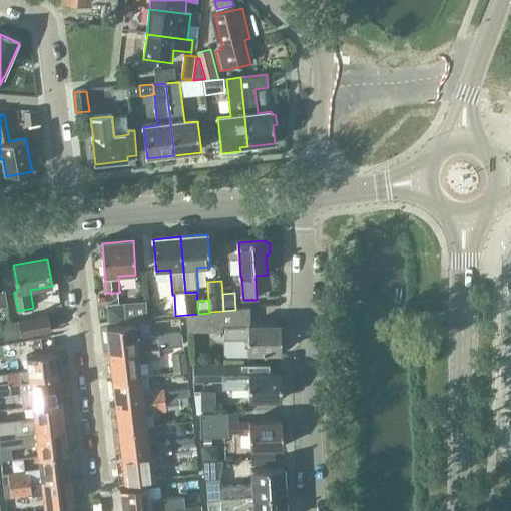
[(125,305),(108,307),(110,324),(127,322),(125,305)]
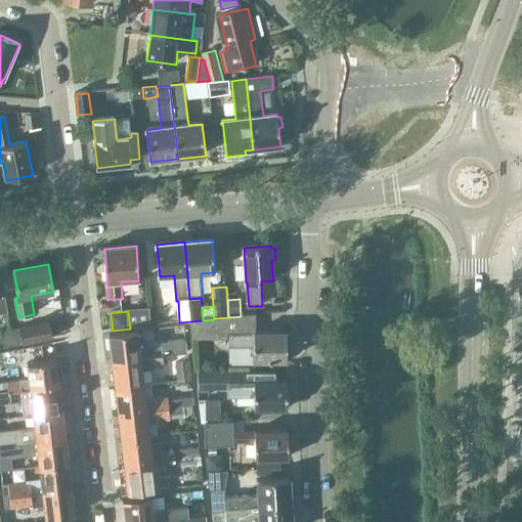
[(203,320),(190,321),(192,339),(229,339),(229,348),(255,348),(255,361),(288,361),(288,333),(256,333),(256,315),(241,316),(228,317),(214,318),(214,319),(203,320)]
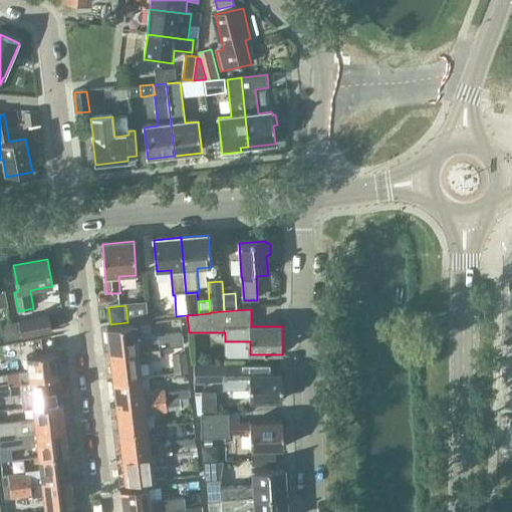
[(49,316),(11,324),(14,340),(23,338),(52,333),(49,316)]
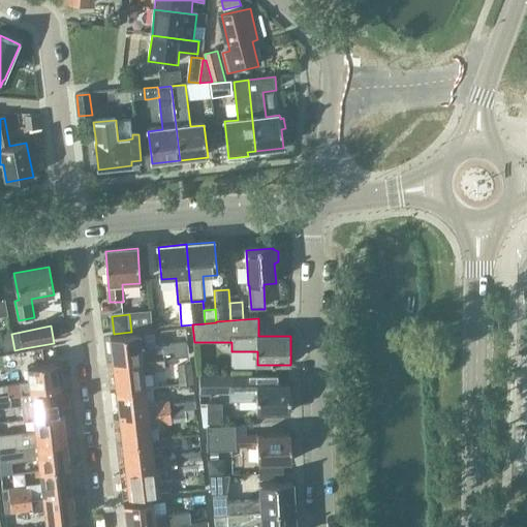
[(14,350),(11,334),(1,336),(4,352),(14,350)]
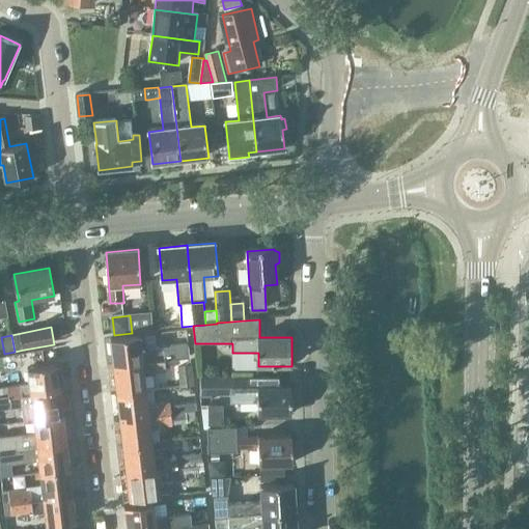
[(140,337),(111,340),(114,367),(166,361),(191,358),(189,345),(142,351),(140,337)]
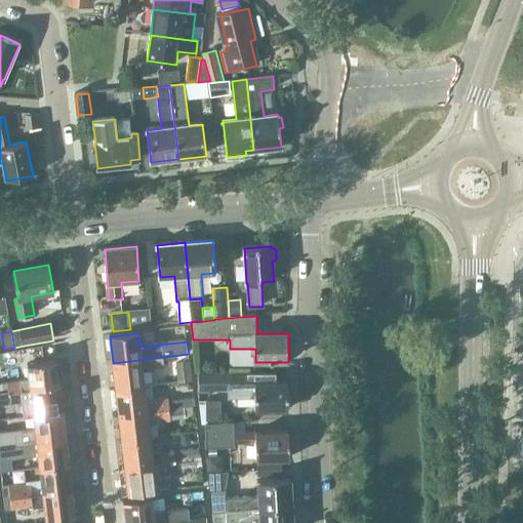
[(164,357),(113,363),(116,391),(145,388),(144,372),(153,371),(153,369),(165,367),(164,357)]
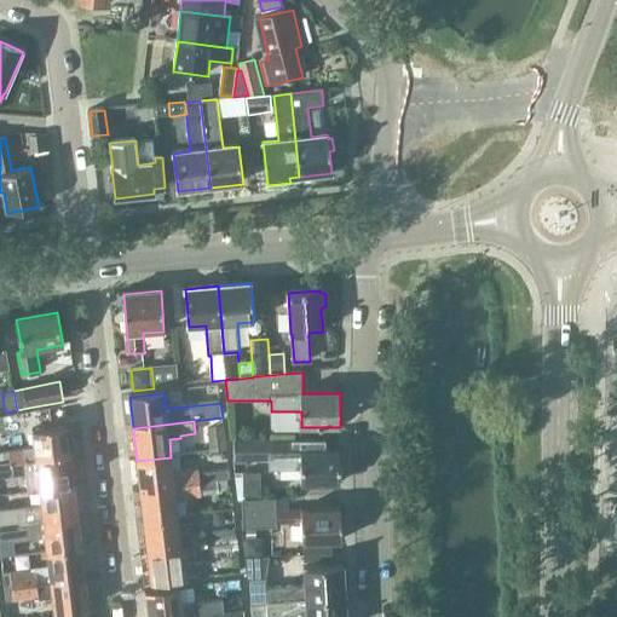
[(226,451),(224,425),(207,426),(209,453),(226,451)]
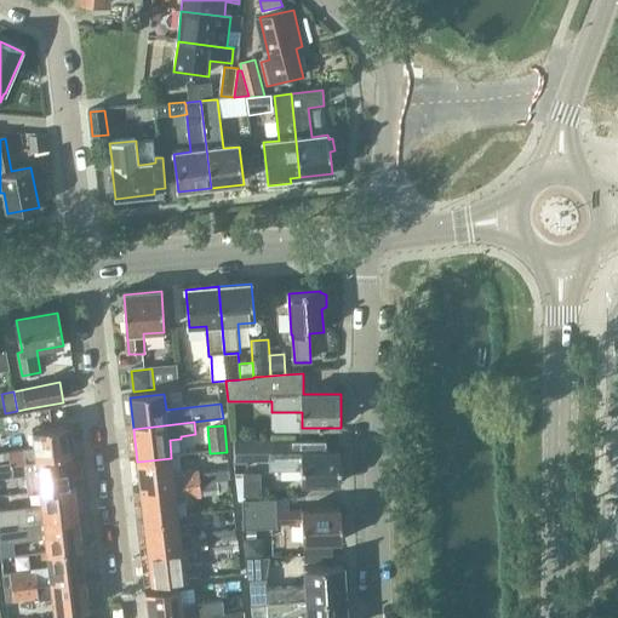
[(24,452),(10,453),(10,455),(11,465),(72,458),(69,444),(73,442),(72,433),(68,433),(68,428),(33,431),(35,448),(24,450),(24,452)]
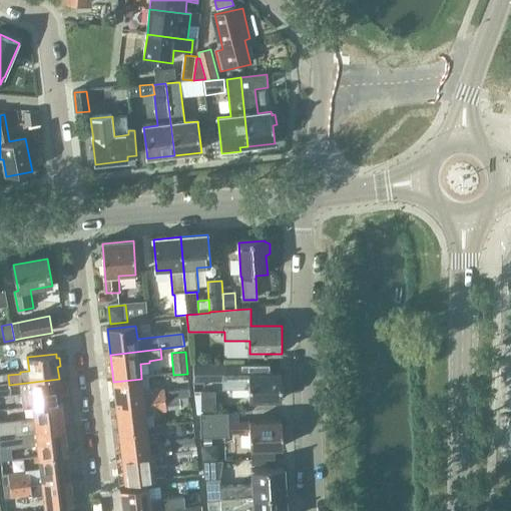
[(226,365),(194,364),(194,383),(224,383),(224,390),(230,390),(249,390),(249,402),(282,402),(282,400),(282,375),(271,374),(271,364),(226,365)]
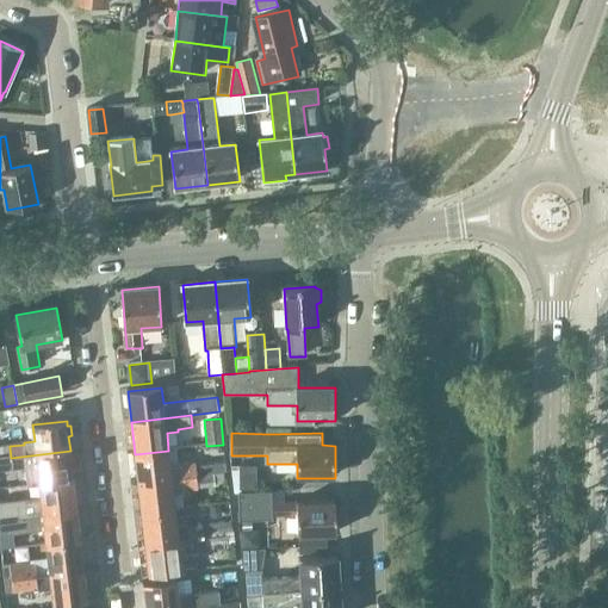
[(10,447),(0,448),(0,459),(7,459),(11,458),(10,447)]
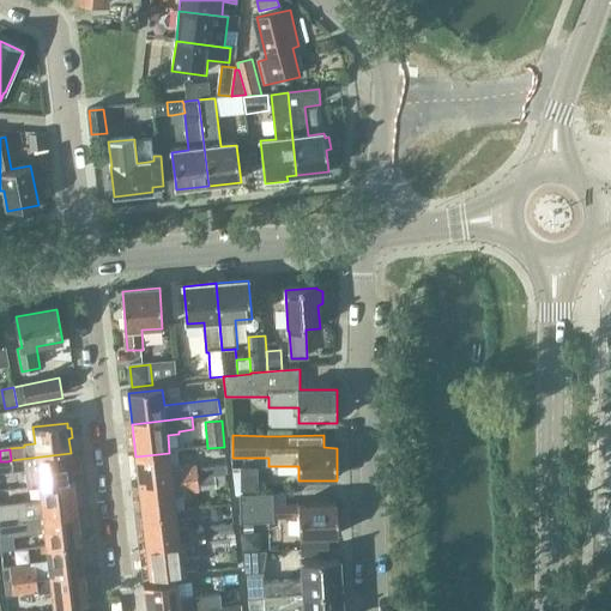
[(71,453),(11,460),(12,471),(26,470),(29,489),(41,488),(40,488),(73,483),(71,453)]
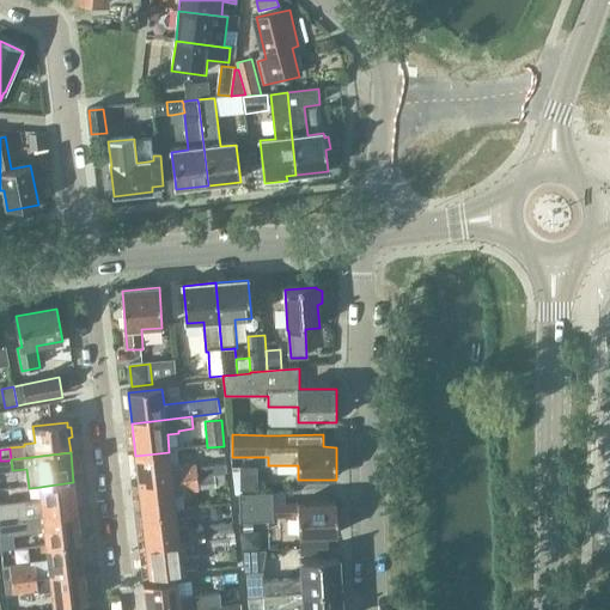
[(169,452),(135,456),(139,486),(199,479),(215,477),(226,476),(226,475),(229,475),(227,465),(197,469),(197,467),(183,468),(182,465),(171,467),(169,452)]
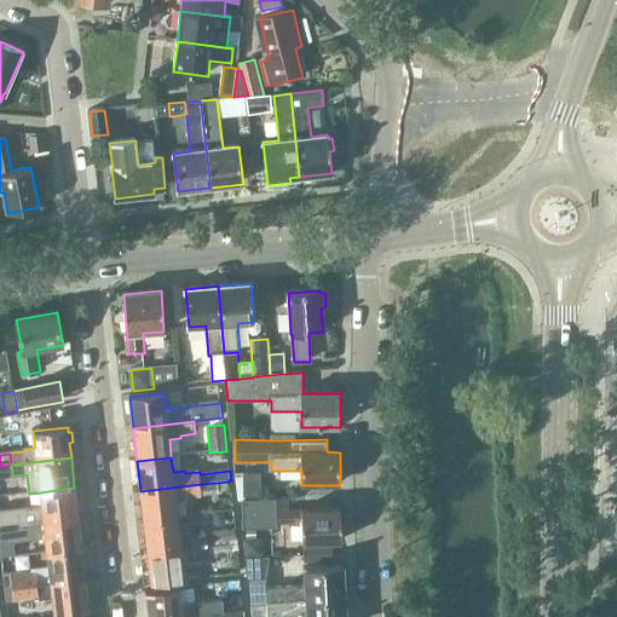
[(0,466),(0,477),(12,476),(11,465),(7,466),(0,466)]
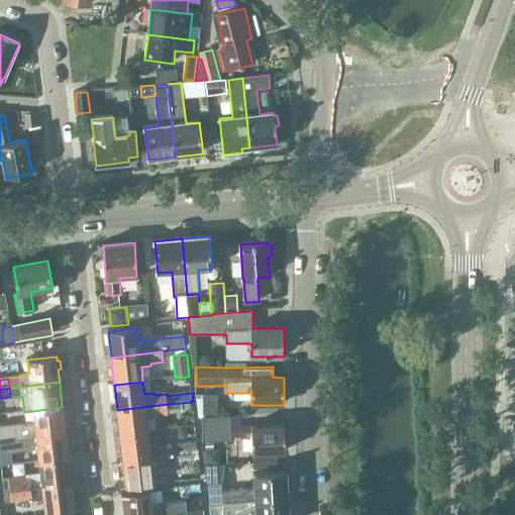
[(168,404),(117,410),(120,436),(148,432),(147,423),(147,419),(158,418),(158,417),(157,416),(169,415),(169,414),(183,413),(183,407),(182,403),(168,404)]
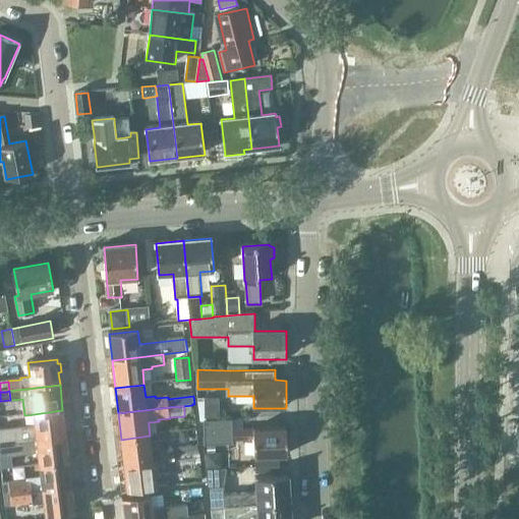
[(34,414),(35,414),(36,425),(0,429),(0,443),(65,437),(62,410),(34,414)]
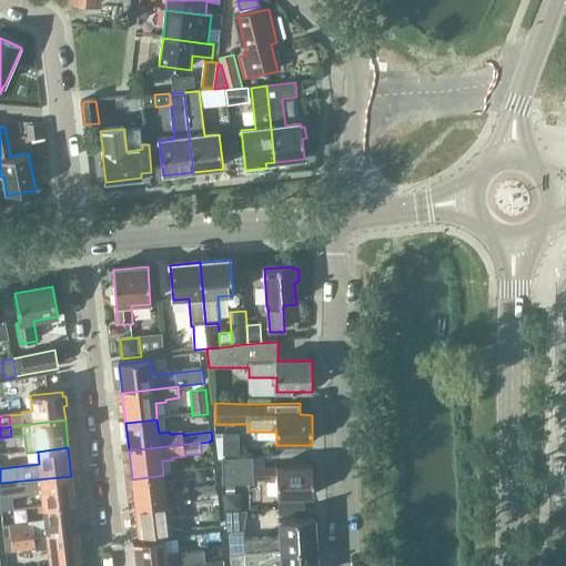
[(248,458),(221,460),(222,477),(248,475),(248,458)]
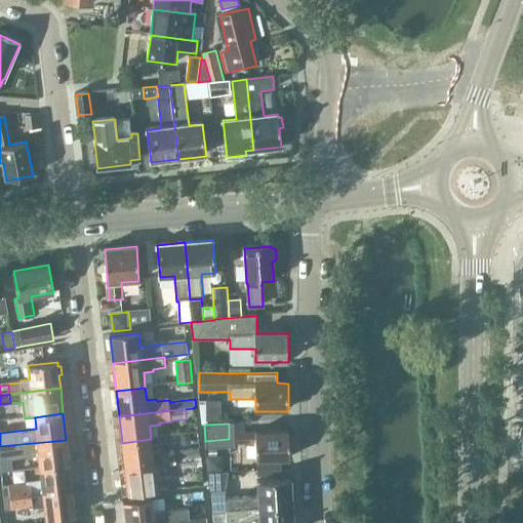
[(289,447),(288,431),(236,434),(237,444),(256,443),(257,461),(289,459),(289,447)]
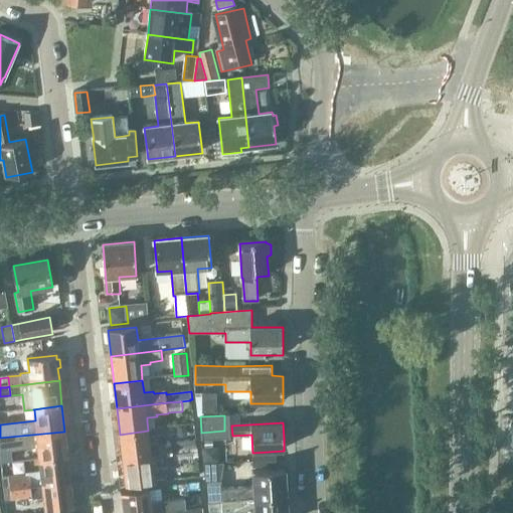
[(120,435),(123,460),(173,454),(172,448),(172,444),(150,446),(148,431),(120,435)]
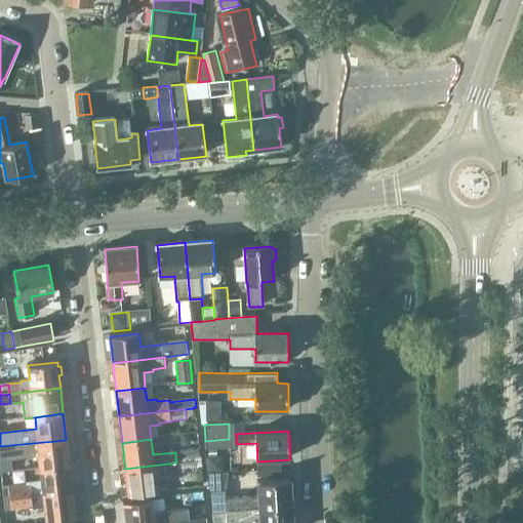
[(66,440),(0,446),(0,453),(1,458),(11,457),(12,459),(39,456),(40,469),(69,465),(66,440)]
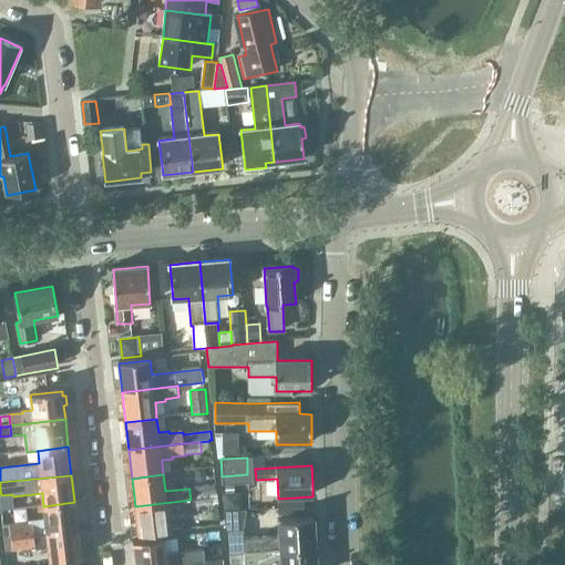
[(216,485),(189,489),(189,493),(191,500),(209,497),(218,496),(216,485)]
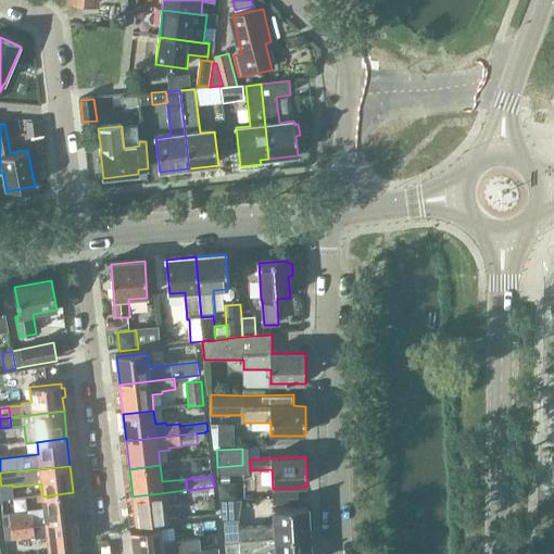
[(187,490),(133,496),(136,525),(167,521),(165,506),(175,504),(175,503),(188,502),(208,500),(205,488),(187,490)]
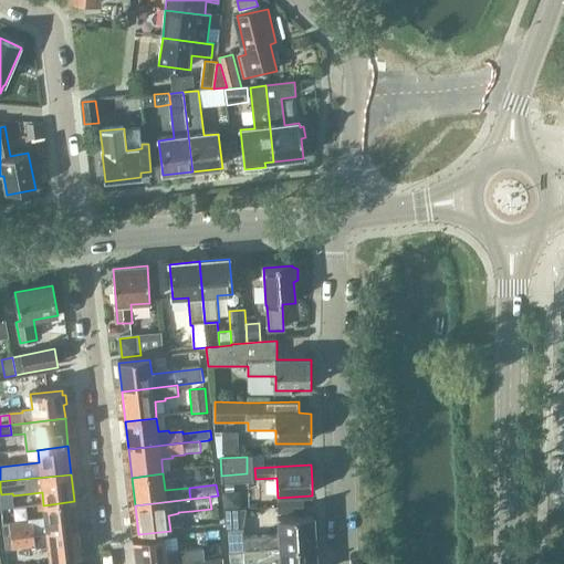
[(30,523),(10,525),(11,538),(77,530),(74,501),(43,505),(45,519),(30,521),(30,523)]
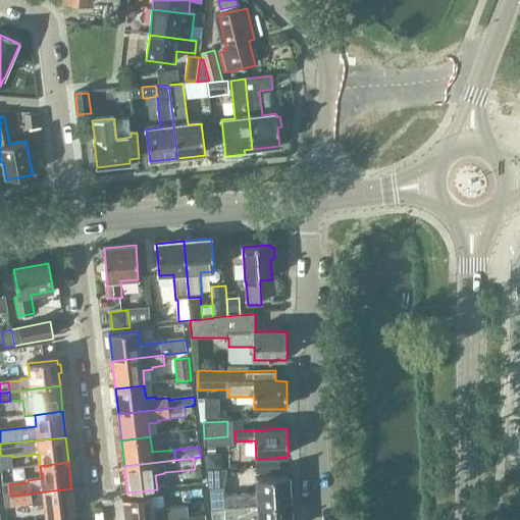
[(225,510),(292,506),(290,477),(257,479),(258,495),(225,497),(225,488),(210,489),(212,510),(225,510)]
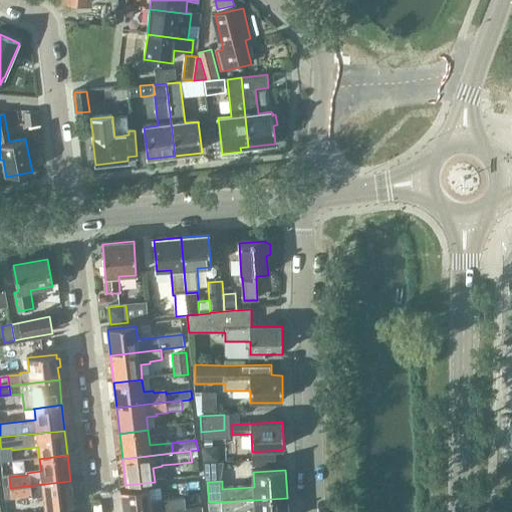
[(10,488),(12,499),(29,497),(30,498),(44,497),(45,510),(73,507),(70,481),(10,488)]
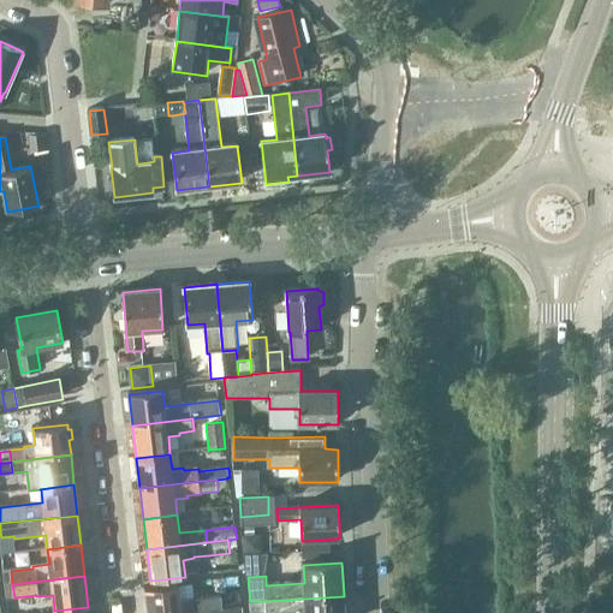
[(144,588),(147,612),(213,612),(222,612),(224,612),(221,597),(180,602),(178,584),(144,588)]
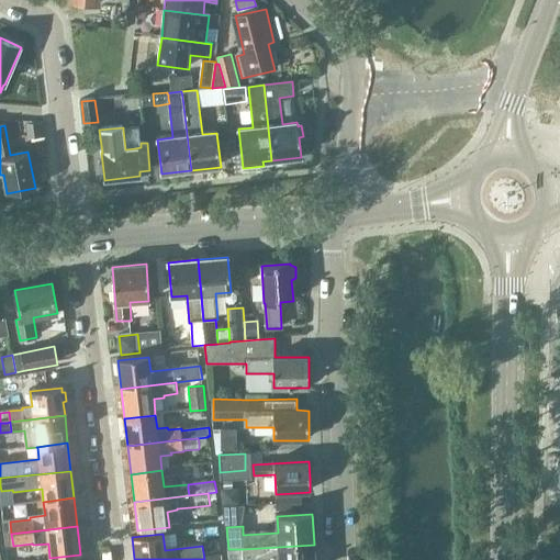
[(314,559),(314,545),(243,549),(244,559),(314,559)]
